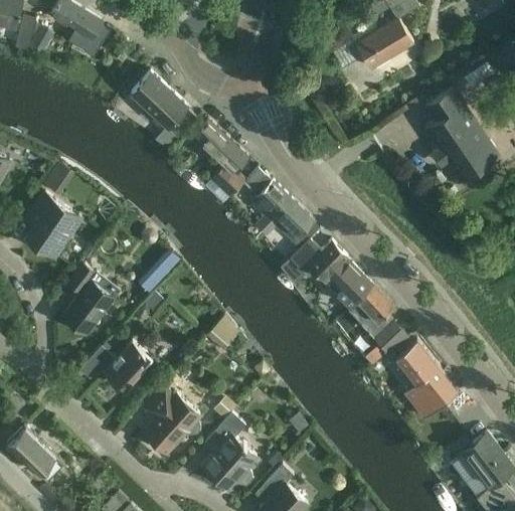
[(0,0),(0,22),(17,26),(23,0),(0,0)]
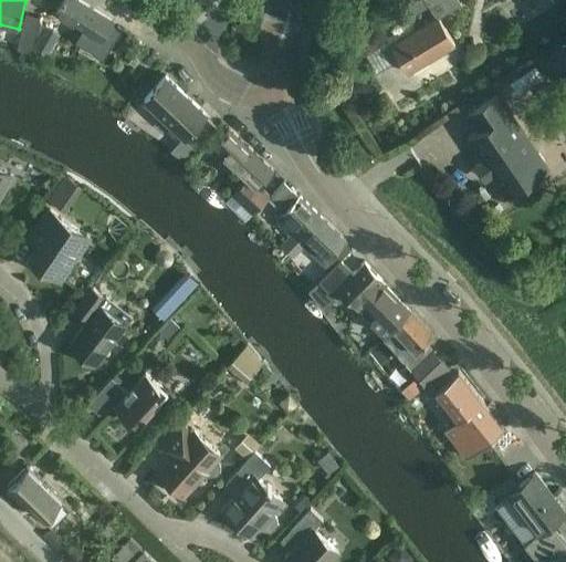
[(65,0),(55,16),(82,32),(75,44),(103,61),(119,34),(115,32),(114,33),(109,31),(112,29),(113,25),(114,25),(73,0),(65,0)]
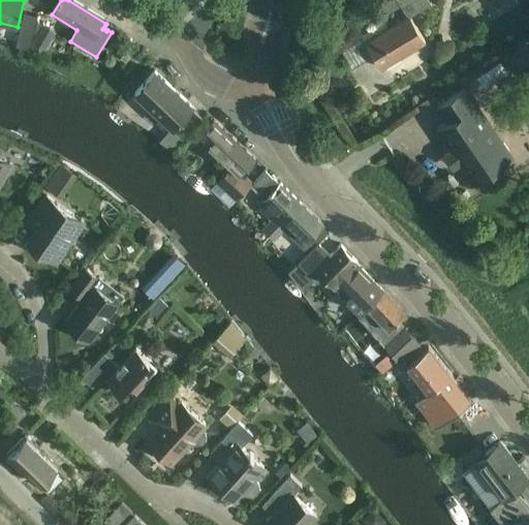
[(394,0),(380,9),(385,18),(401,9),(407,20),(365,45),(363,41),(355,45),(342,54),(352,71),(366,62),(359,51),(366,47),(380,72),(426,44),(410,20),(432,7),(427,0),(394,0)]
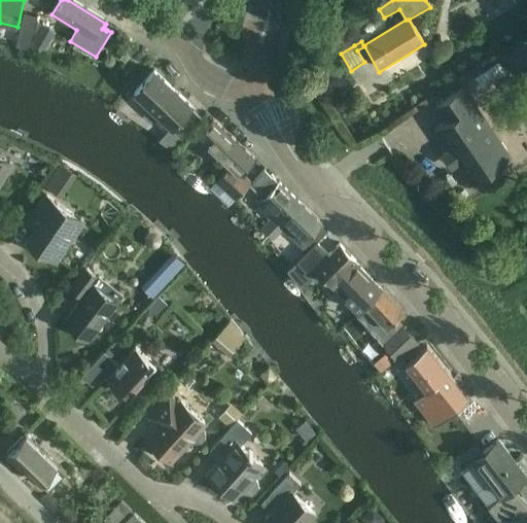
[(24,15),(16,47),(30,50),(31,46),(36,23),(37,19),(24,15)]
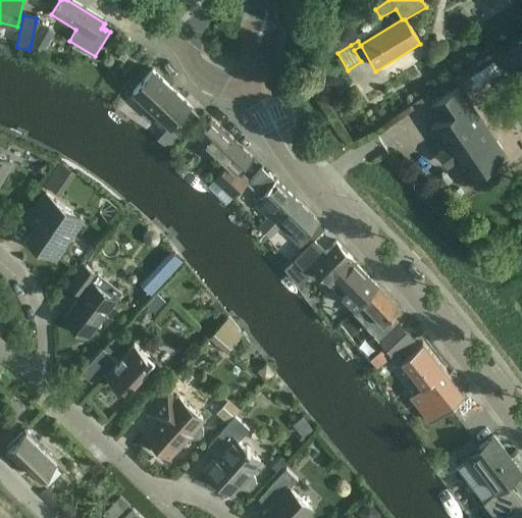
[(36,22),(31,46),(44,54),(55,35),(42,27),(36,22)]
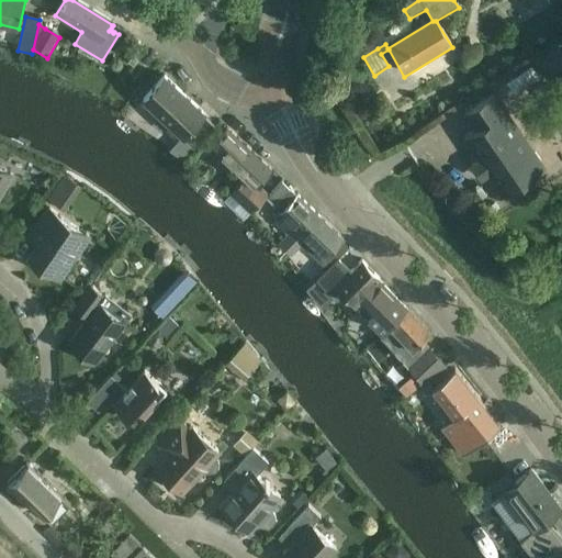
[(561,63),(561,49),(559,45),(544,54),(553,68),(561,63)]
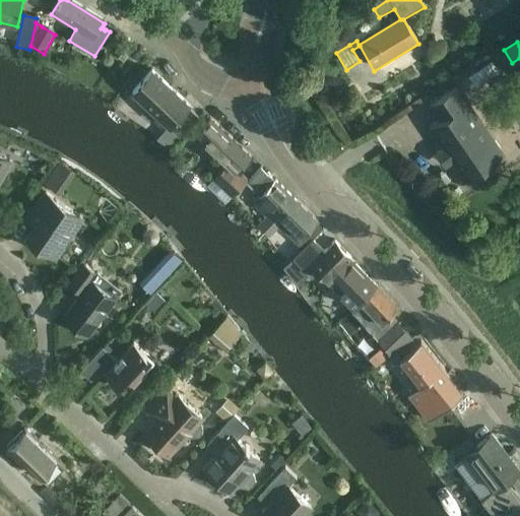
[(133,104),(137,100),(169,129),(190,107),(152,72),(132,94),(132,95),(128,100),(133,104)]
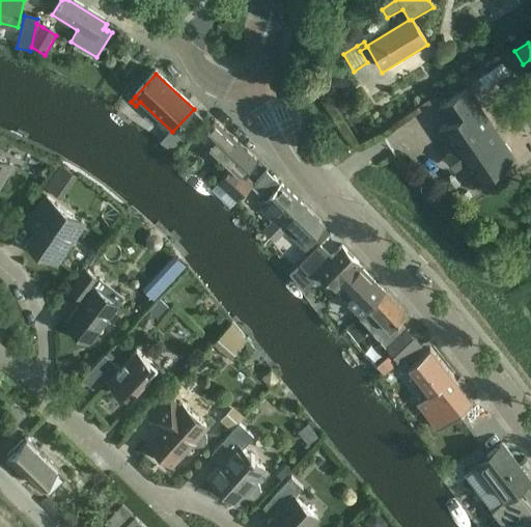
[(465,91),(439,109),(449,125),(440,131),(454,153),(451,155),(451,159),(455,166),(459,166),(462,164),(477,186),(512,162),(510,159),(511,155),(506,146),(502,146),(465,91)]
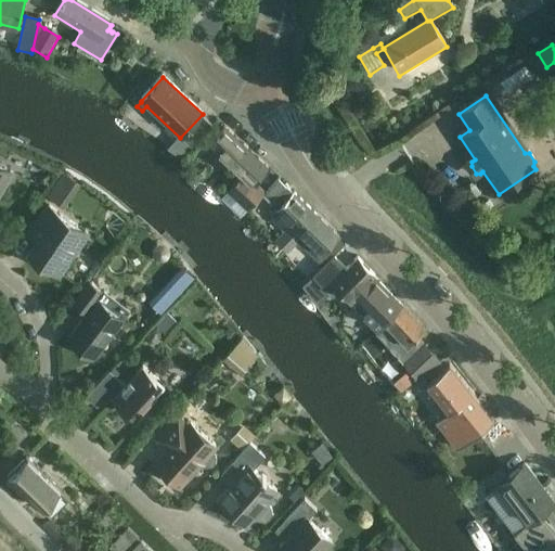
[(355,107),(352,113),(353,117),(358,120),(363,120),(368,118),(369,113),(368,109),(363,105),(359,105),(355,107)]
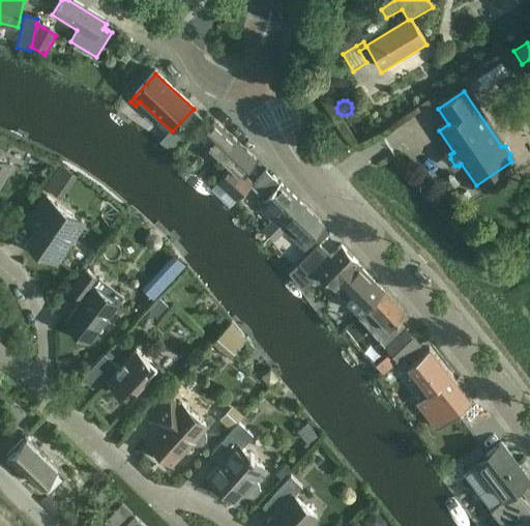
[(232,171),(219,183),(218,184),(235,202),(243,195),(253,185),(243,176),(257,163),(214,122),(199,139),(232,171)]
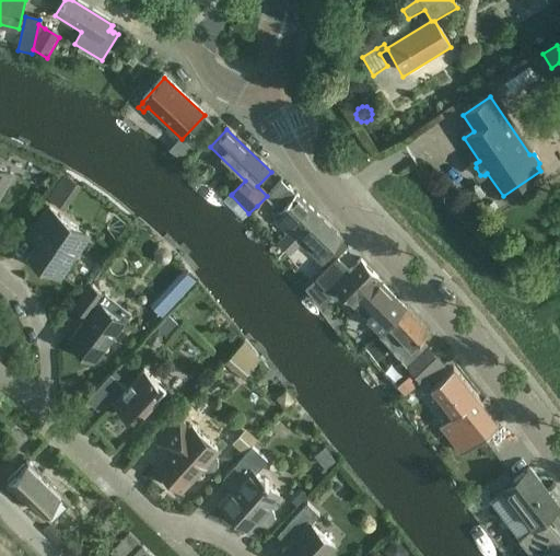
[(0,198),(13,177),(0,170),(0,198)]
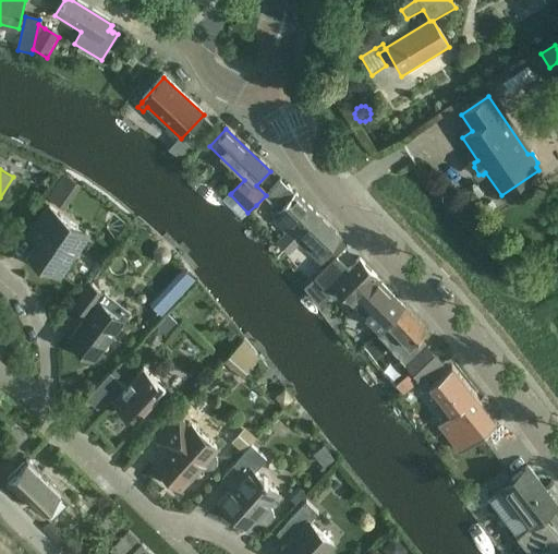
[(64,177),(48,201),(59,208),(76,184),(64,177)]
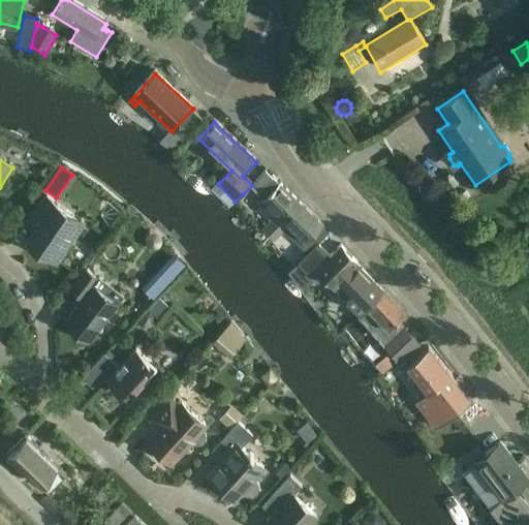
[(265,203),(257,210),(270,223),(262,230),(275,244),(282,236),(278,232),(303,207),(275,179),(270,184),(258,195),(265,202),(263,202),(265,203)]
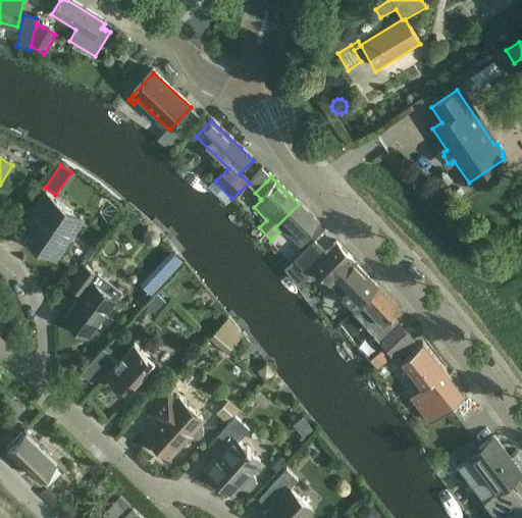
[(240,192),(231,201),(240,209),(248,200),(240,192)]
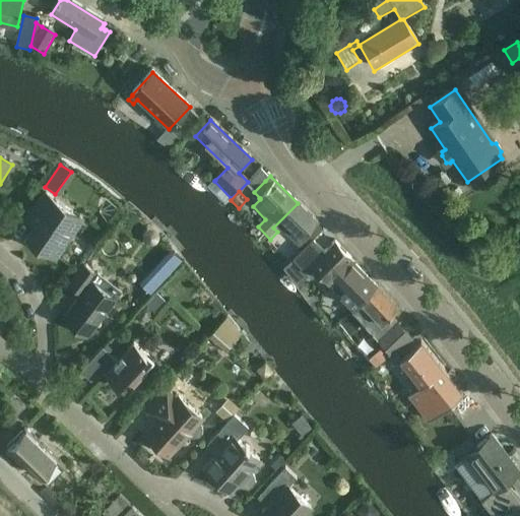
[(29,241),(56,260),(82,221),(46,196),(27,222),(38,230),(29,241)]
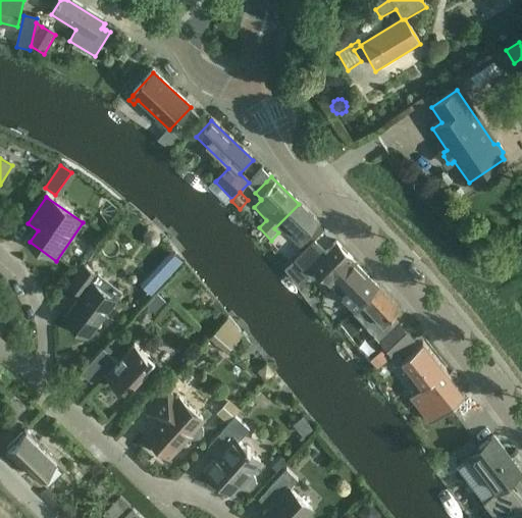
[(319,223),(299,204),(274,228),(278,232),(288,241),(295,232),(303,241),(308,236),(319,223)]
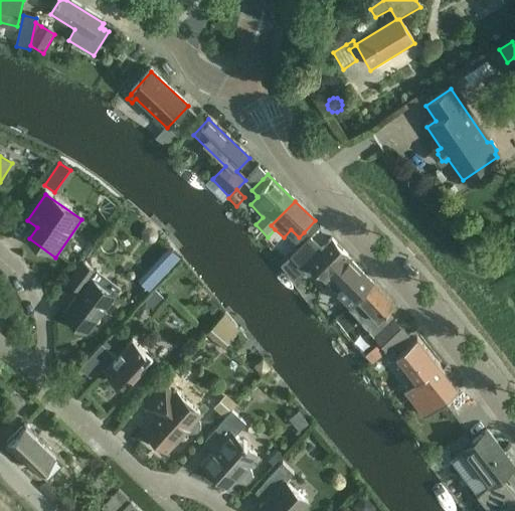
[(298,251),(290,259),(299,268),(302,271),(308,265),(325,282),(326,281),(340,296),(348,304),(351,307),(373,285),(350,261),(348,259),(348,258),(332,240),(322,250),(311,239),(306,243),(298,251)]
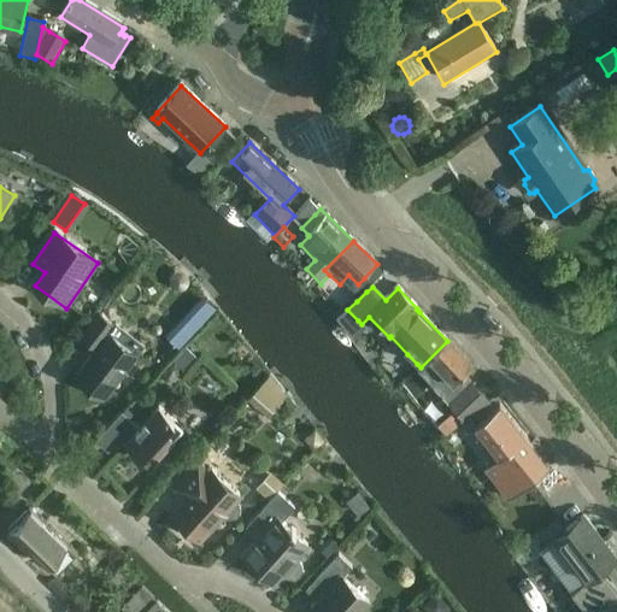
[(195,313),(184,325),(194,335),(206,323),(195,313)]
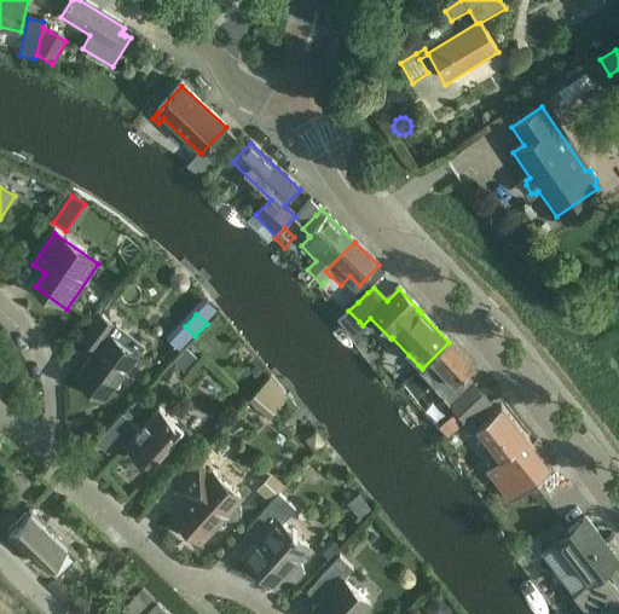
[(138,359),(137,359),(145,349),(116,325),(114,328),(102,318),(84,342),(97,353),(75,381),(104,404),(138,359)]
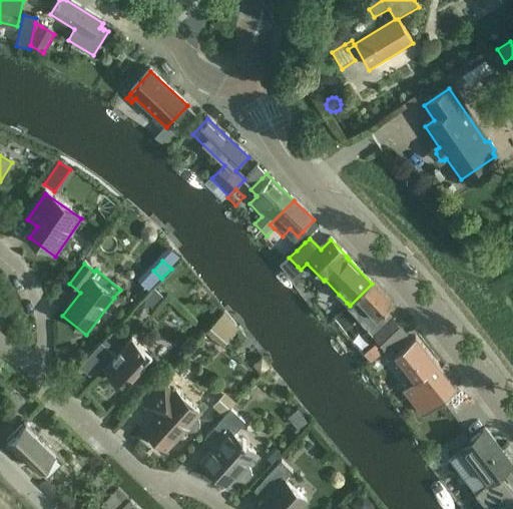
[(372,284),(350,306),(351,307),(360,317),(361,316),(363,318),(370,313),(378,322),(393,308),(378,290),(373,285),(372,284)]
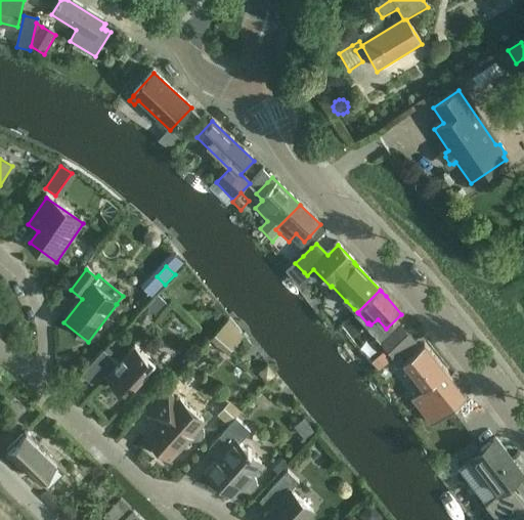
[(158,297),(146,309),(155,316),(166,305),(158,297)]
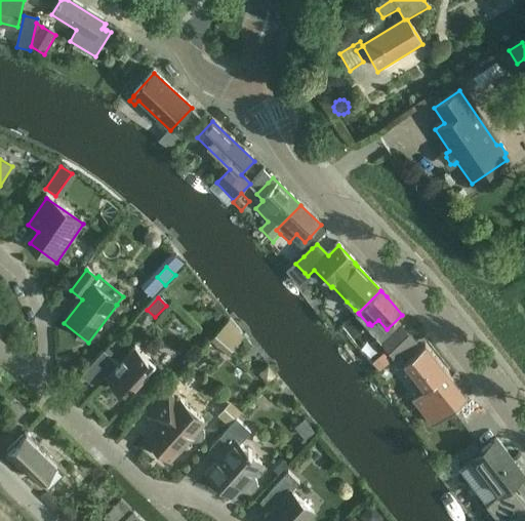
[(144,314),(137,320),(137,325),(142,328),(146,327),(152,322),(152,317),(148,314),(144,314)]
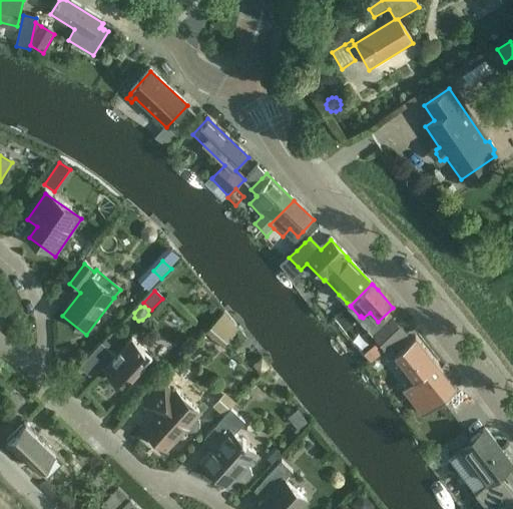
[(224,314),(217,322),(233,337),(238,332),(224,314)]
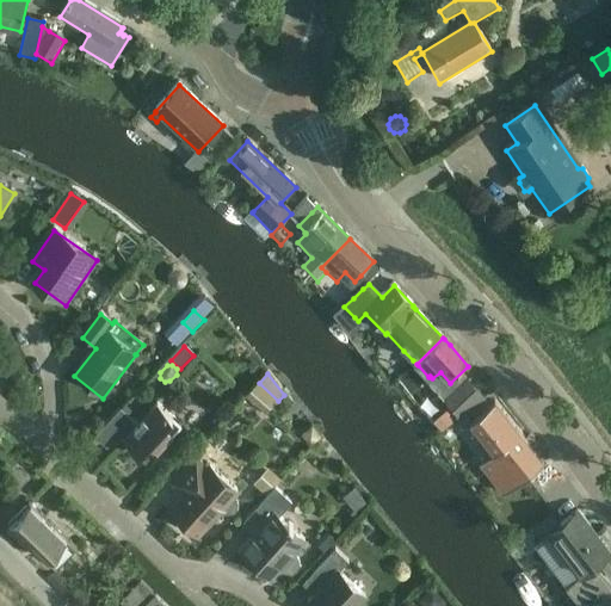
[(466,379),(444,399),(444,400),(462,419),(483,400),(466,379)]
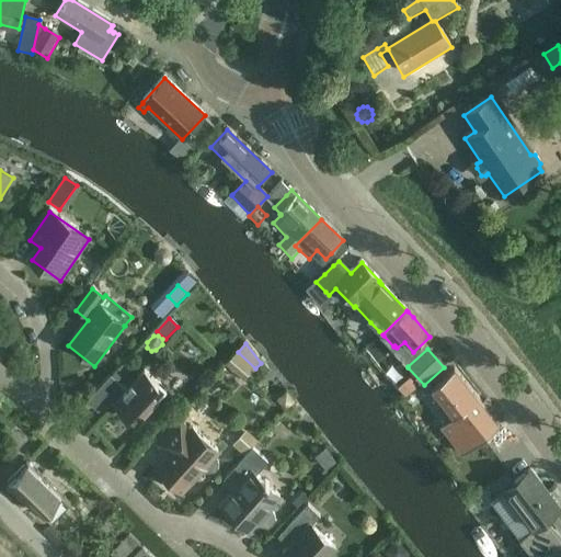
[(167,394),(159,386),(145,372),(126,391),(111,376),(87,402),(99,412),(109,401),(127,420),(136,411),(144,419),(167,394)]
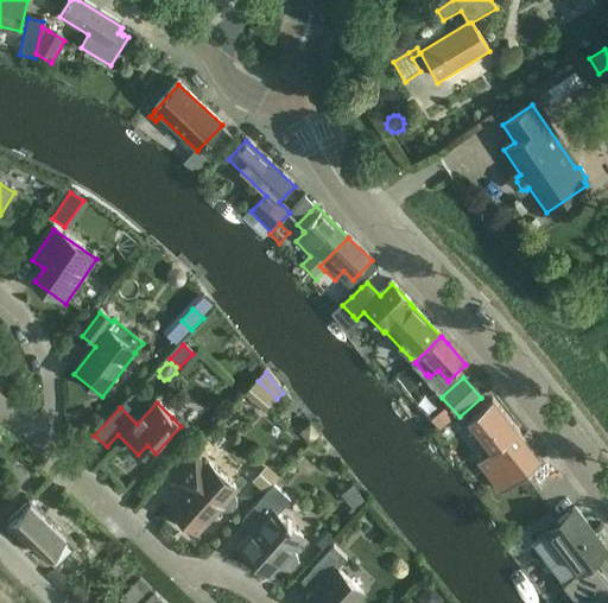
[(504,494),(542,463),(494,402),(470,421),(495,452),(480,464),(504,494)]
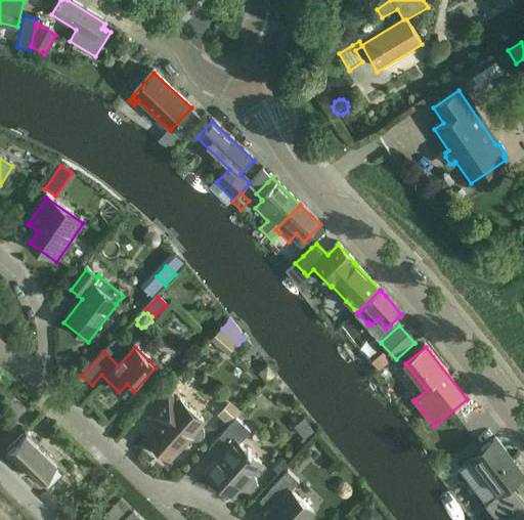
[(159,426),(146,439),(170,461),(189,439),(192,442),(195,442),(200,441),(203,438),(204,433),(203,431),(200,428),(204,424),(180,402),(178,404),(168,395),(148,417),(159,426)]
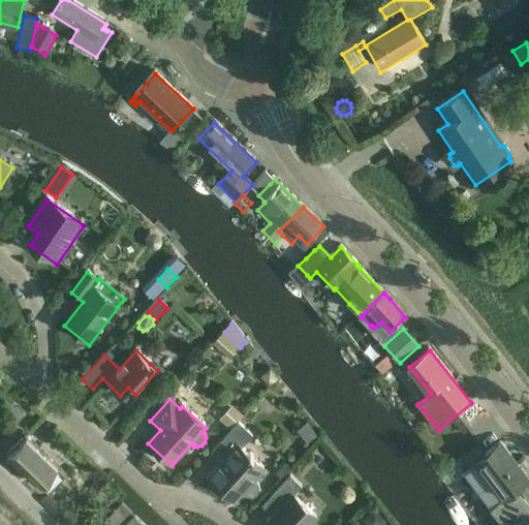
[(224,461),(209,479),(235,502),(242,493),(247,498),(252,498),(257,496),(259,491),(258,486),(253,482),(263,469),(242,450),(252,437),(238,424),(213,452),(224,461)]
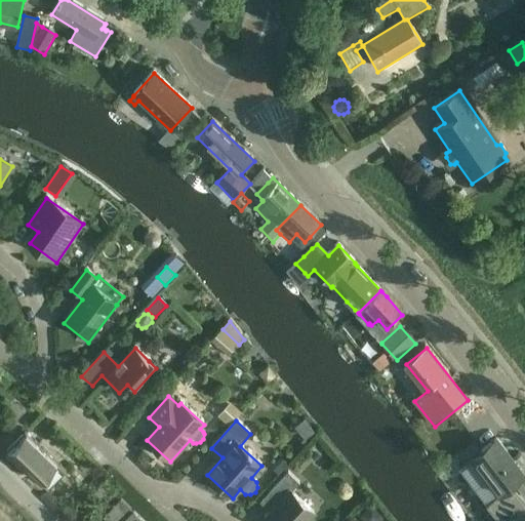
[(27,435),(8,453),(39,483),(57,465),(27,435)]
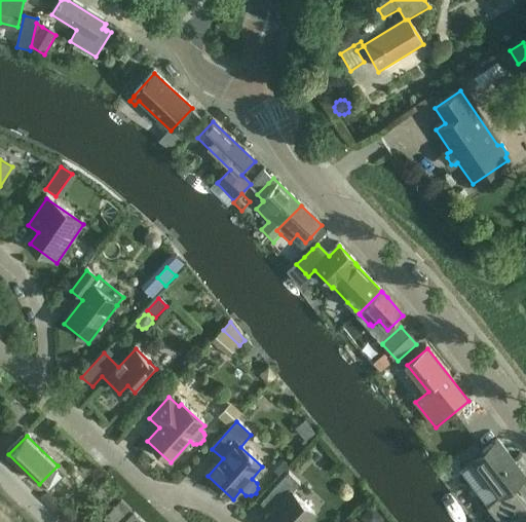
[(474,460),(502,498),(504,501),(494,509),(504,521),(525,521),(525,504),(515,489),(525,479),(525,475),(498,441),(474,460)]
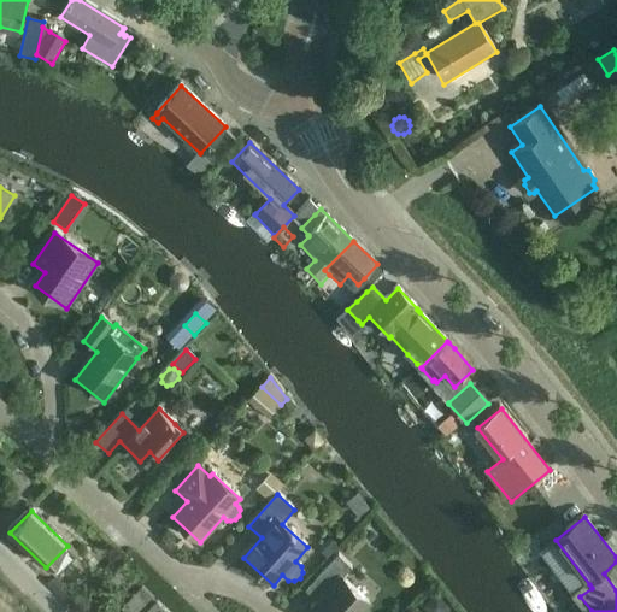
[(330,540),(318,552),(329,562),(340,548),(330,540)]
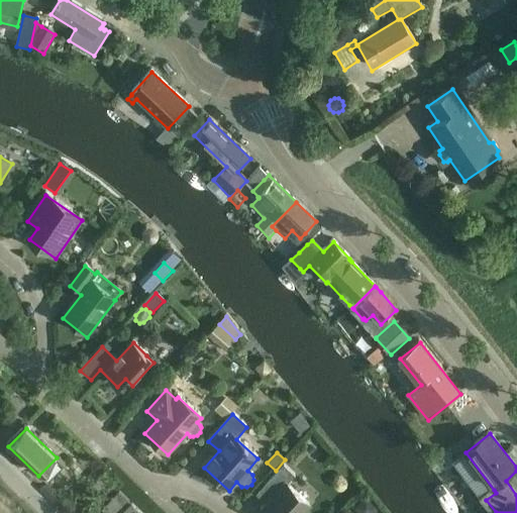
[(303,512),(309,507),(287,486),(295,478),(284,467),(265,488),(275,498),(261,512),(303,512)]
